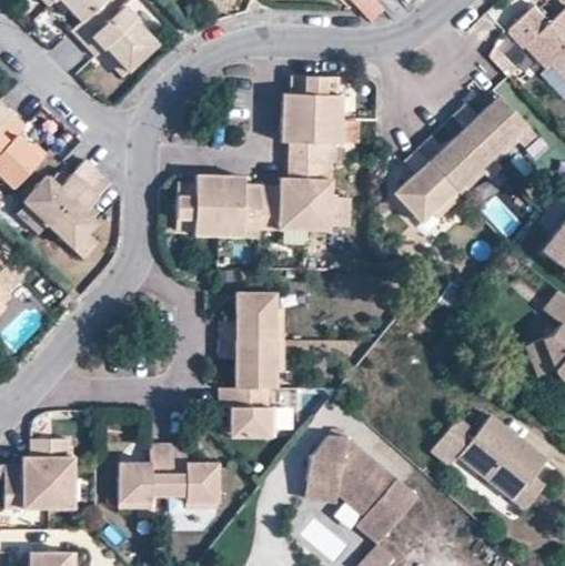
[(57,0),(79,22),(83,18),(66,0),(57,0)]
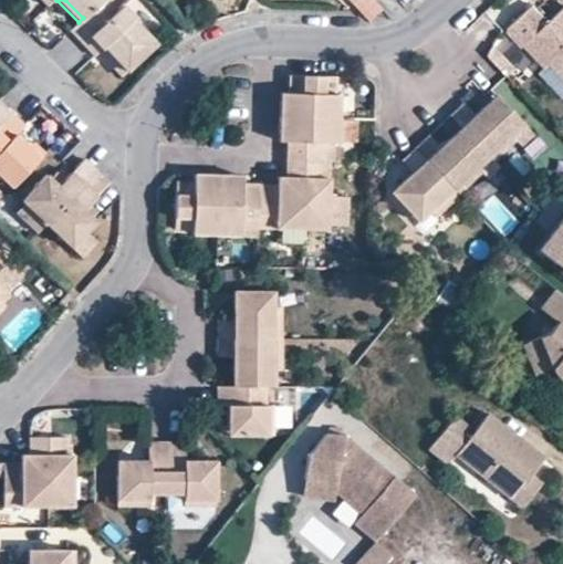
[(65,0),(83,18),(79,22),(73,28),(84,40),(121,6),(115,0),(65,0)]
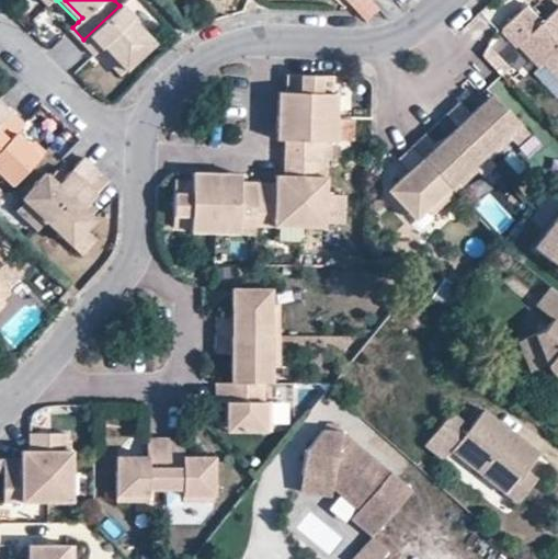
[(127,68),(159,38),(124,1),(120,6),(83,40),(95,53),(101,47),(104,44),(127,68)]
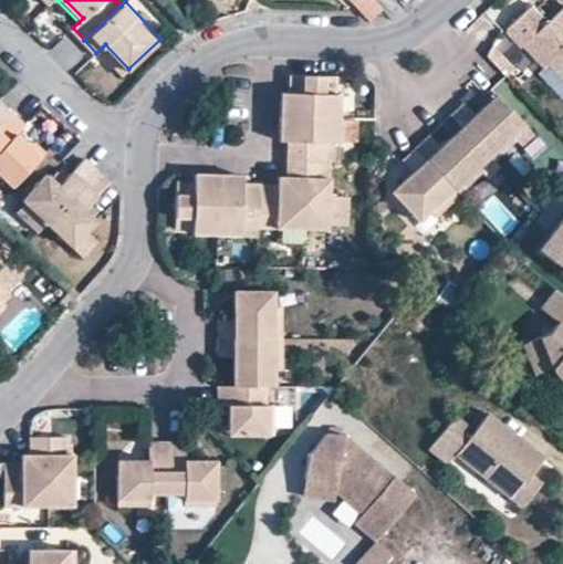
[(562,16),(556,21),(541,4),(517,27),(533,47),(540,41),(558,61),(562,65),(562,16)]
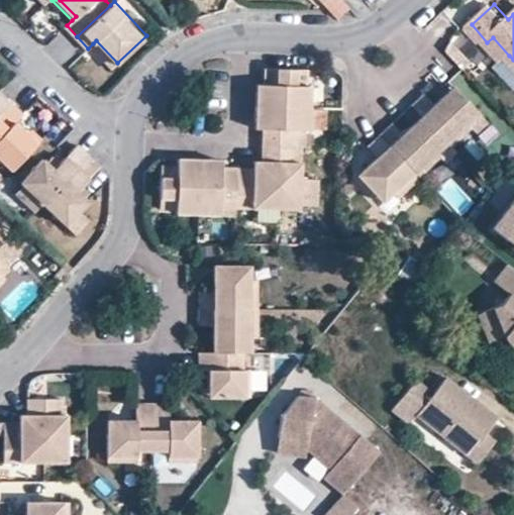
[(487,42),(503,60),(509,56),(493,37),(487,42)]
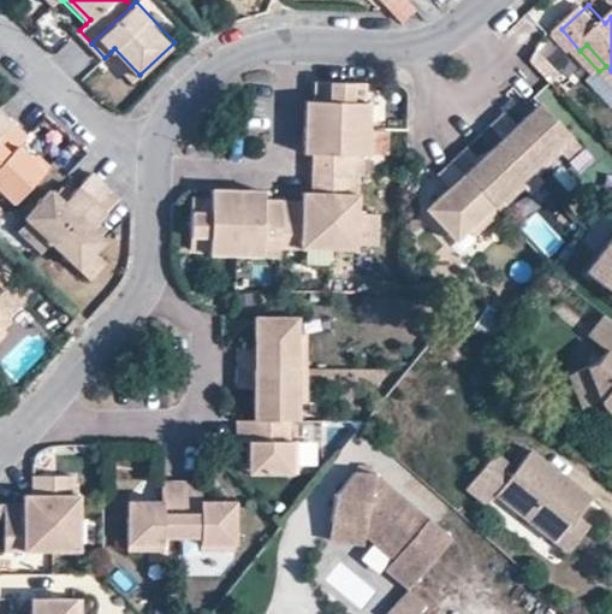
[(136,78),(140,75),(114,48),(111,52),(136,78)]
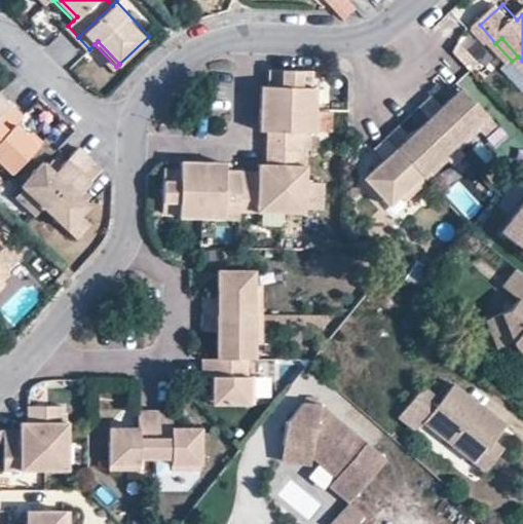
[(464,42),(456,49),(475,69),(482,62),(464,42)]
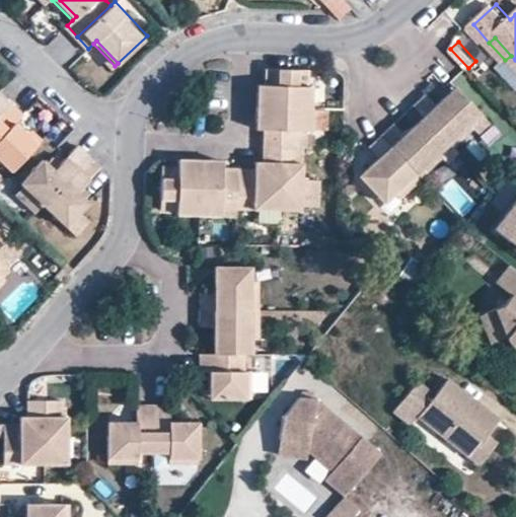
[(515,72),(506,62),(498,69),(515,88),(515,72)]
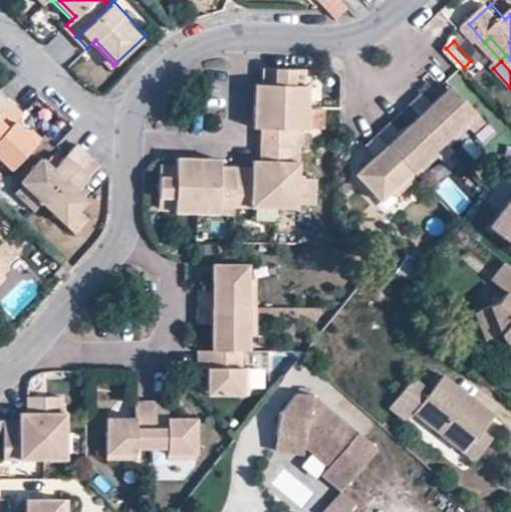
[(310,107),(310,85),(307,85),(297,85),(298,69),(265,68),(264,85),(263,93),(257,92),(256,105),(310,107)]
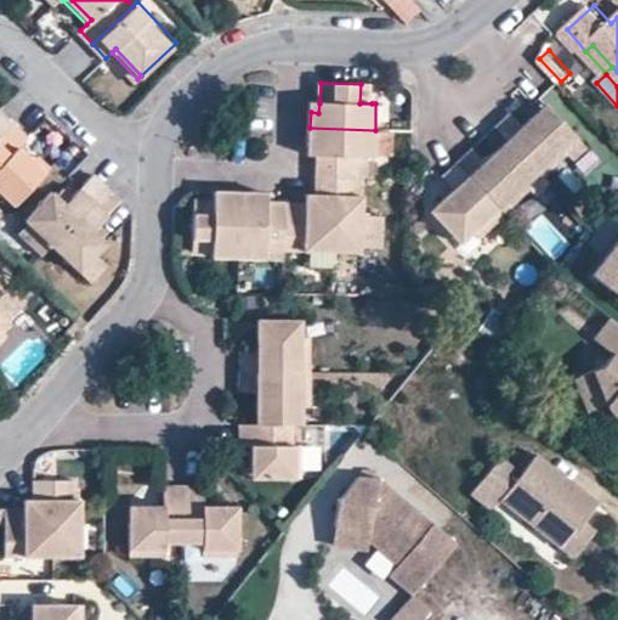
[(372,103),(373,85),(361,84),(359,103),(372,103)]
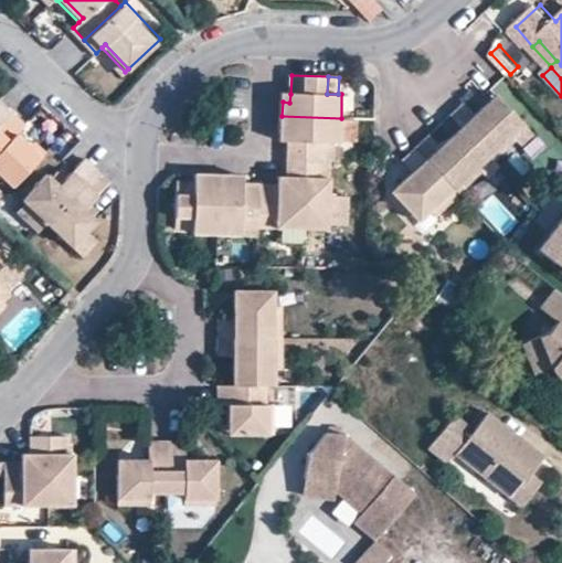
[(505,99),(499,94),(487,104),(492,110),(505,99)]
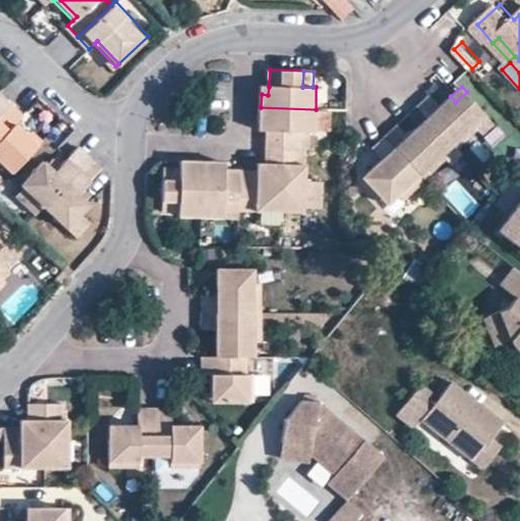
[(441,104),(431,93),(419,104),(429,116),(434,123),(455,144),(458,148),(480,128),(471,119),(482,109),(467,92),(456,102),(451,96),(441,104)]
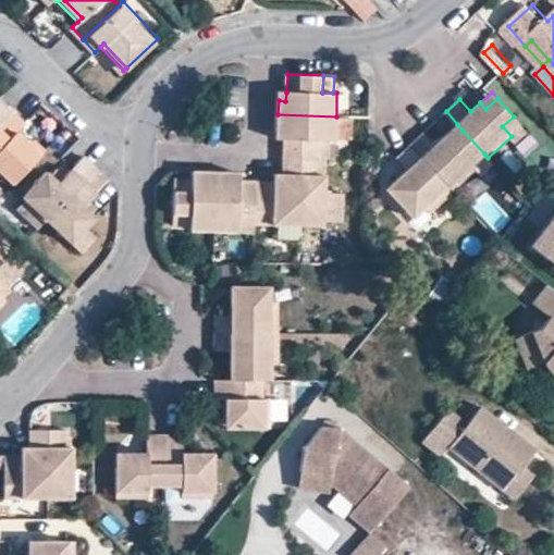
[(0,122),(10,112),(0,102),(0,122)]
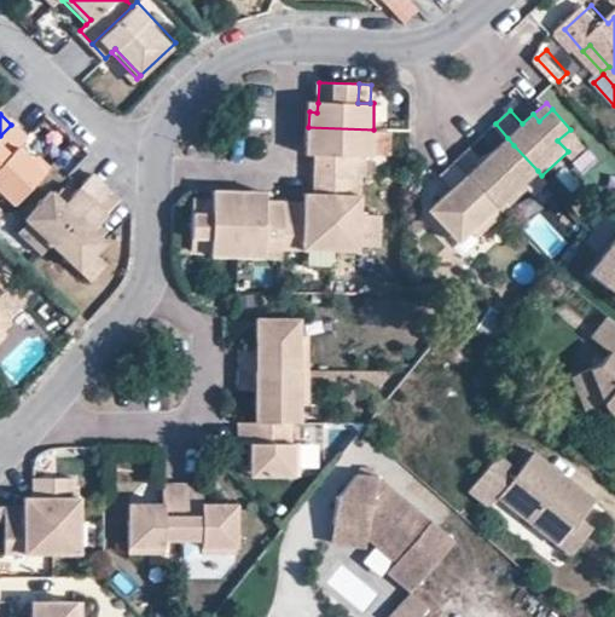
[(25,138),(11,125),(0,136),(0,194),(11,205),(42,172),(29,160),(16,146),(25,138)]
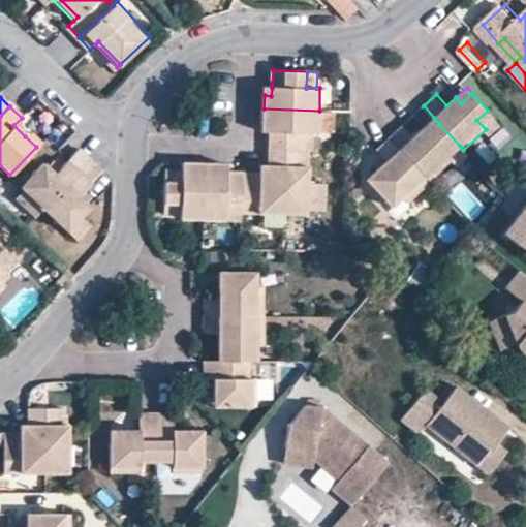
[(304,150),(304,132),(315,133),(318,133),(318,131),(319,111),(264,109),(264,125),(271,125),(270,133),(270,148),(304,150)]
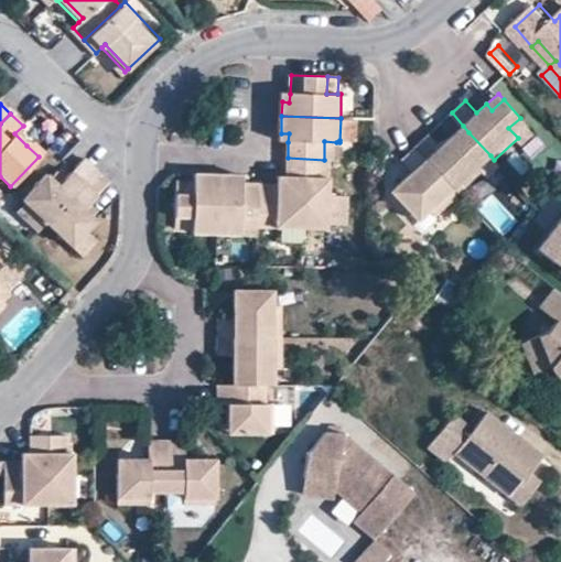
[(357,119),(341,118),(340,140),(356,141),(357,119)]
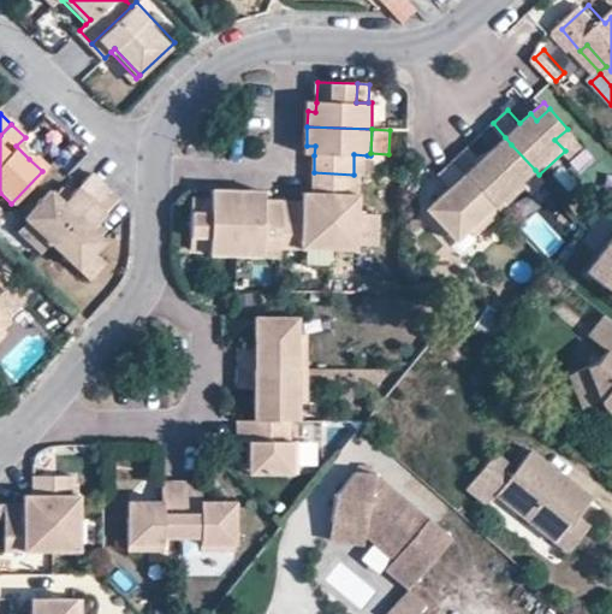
[(577,140),(568,129),(554,140),(565,151),(577,140)]
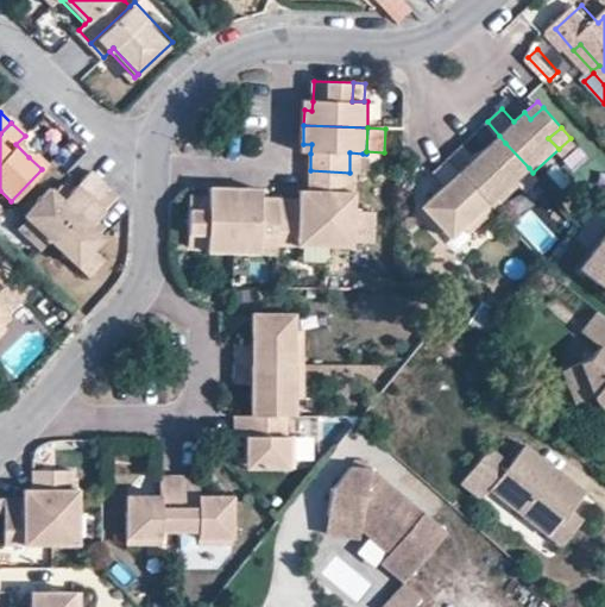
[(495,207),(521,183),(517,180),(529,168),(505,143),(492,155),(486,149),(474,136),(462,146),(451,157),(495,207)]
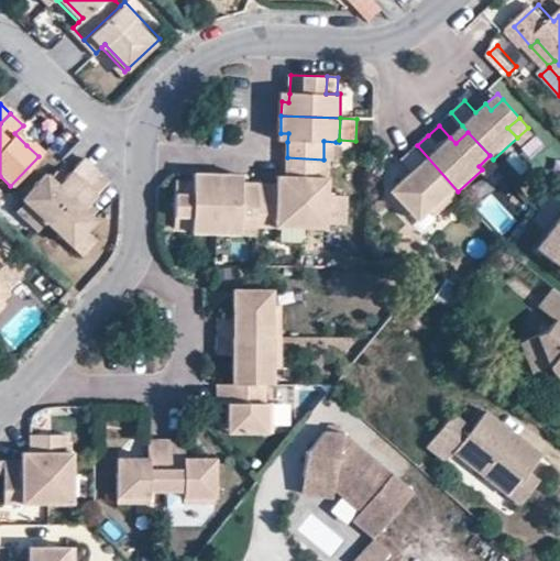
[(468,132),(462,125),(450,138),(456,143),(468,132)]
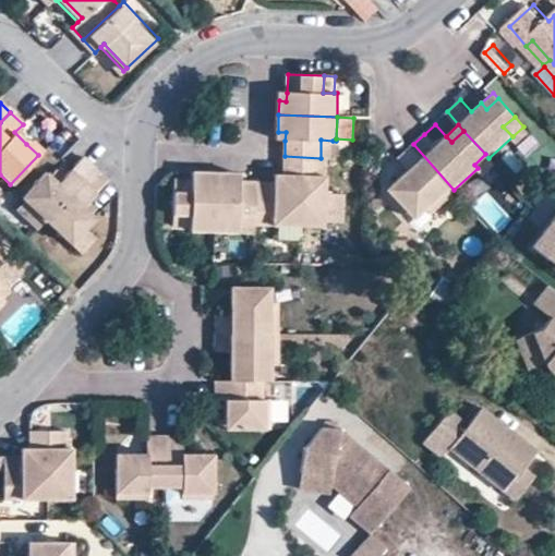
[(38,155),(43,149),(32,139),(26,144),(38,155)]
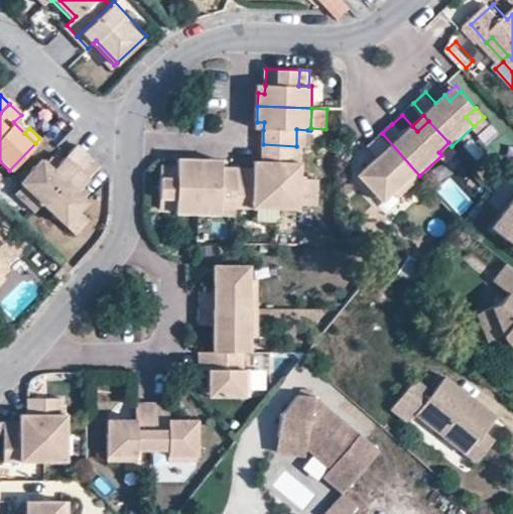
[(299,146),(306,146),(307,130),(296,129),(296,146),(299,146)]
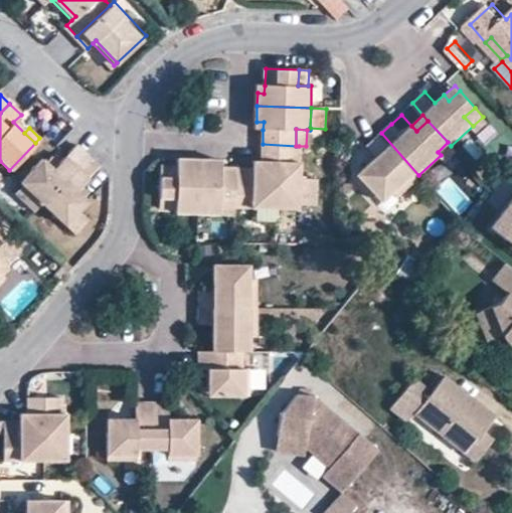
[(397,197),(420,176),(418,175),(381,133),(374,140),(368,145),(376,156),(362,170),(373,181),(368,186),(382,201),(392,192),(397,197)]
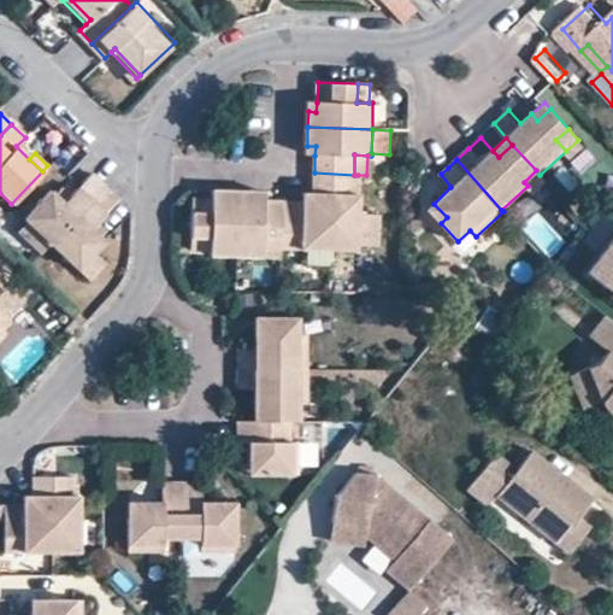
[(540,175),(536,170),(524,182),(528,186),(535,193),(547,181),(540,175)]
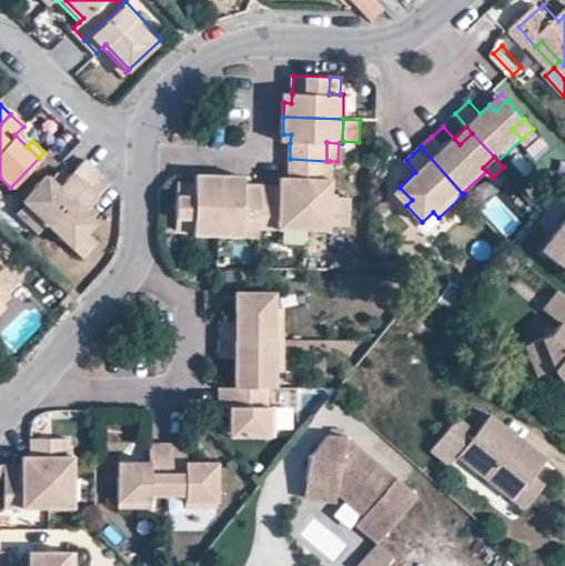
[(24,204),(44,223),(94,170),(82,158),(57,185),(48,178),(44,174),(20,201),(24,204)]
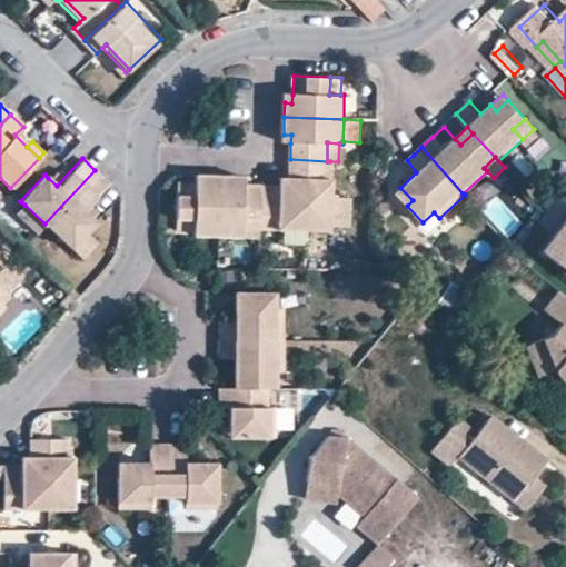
[(298,180),(297,195),(308,207),(307,231),(333,231),(334,185),(329,183),(330,161),(327,161),(290,159),(290,171),(289,178),(289,179),(298,180)]
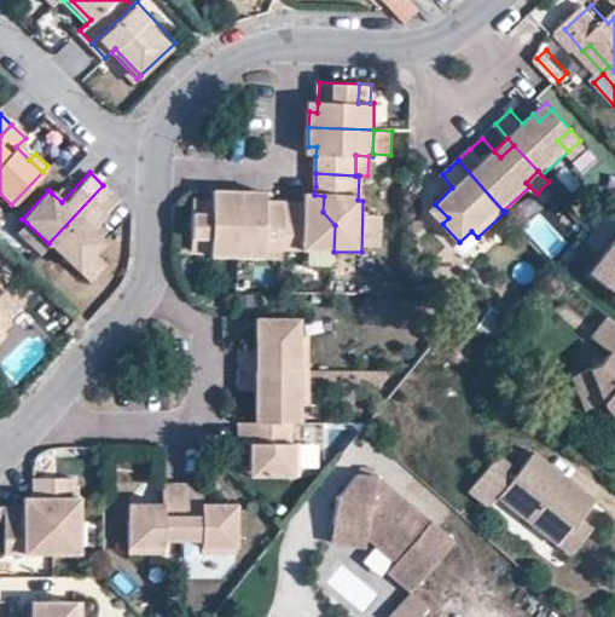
[(117,199),(103,185),(48,243),(75,270),(93,251),(103,241),(98,237),(90,229),(94,223),(117,199)]
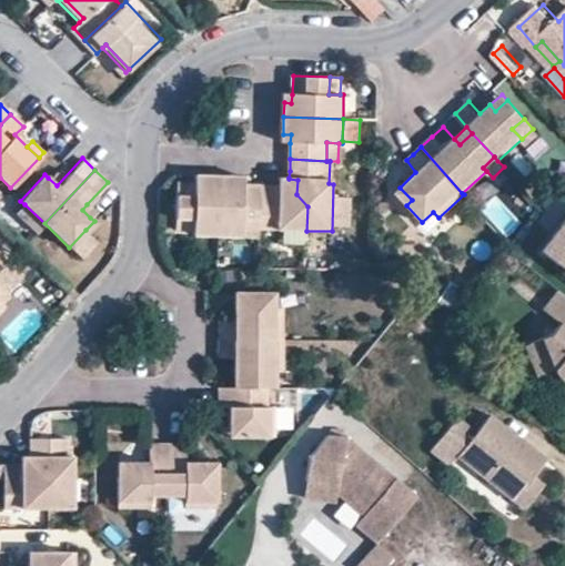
[(53,172),(48,178),(57,185),(62,180),(53,172)]
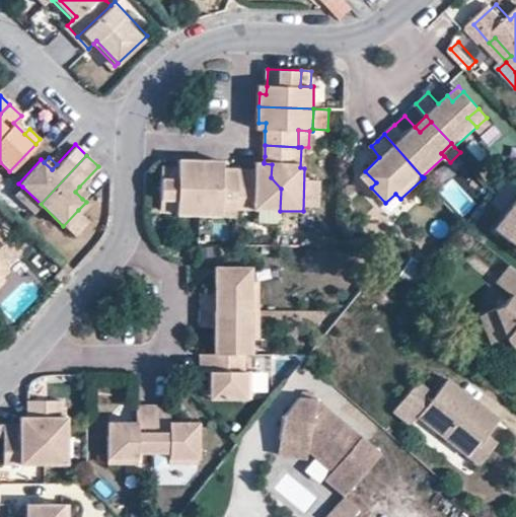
[(175,200),(174,214),(200,215),(202,161),(186,160),(186,167),(178,167),(162,166),(161,200),(175,200)]
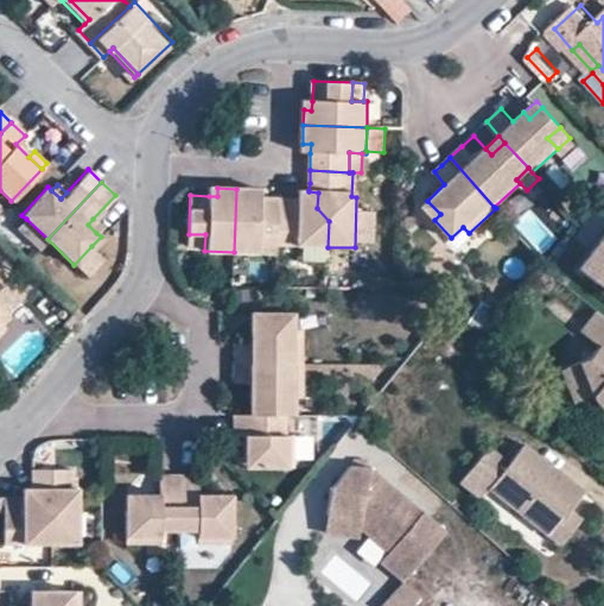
[(234,252),(260,253),(260,247),(261,235),(280,237),(281,199),(262,197),(259,197),(255,197),(254,189),(236,189),(234,252)]
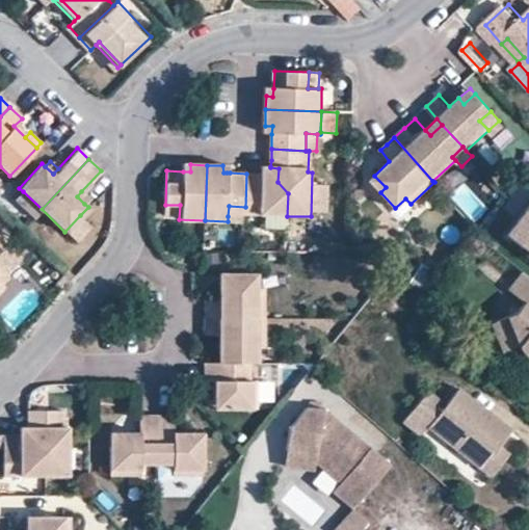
[(278,182),(264,166),(264,174),(264,182),(278,182)]
